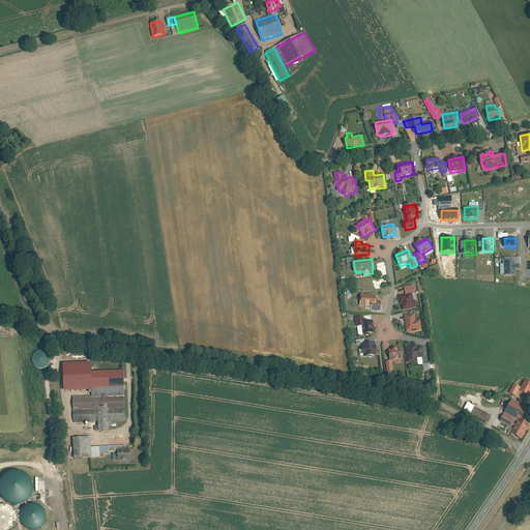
[(516,264),(504,264),(504,276),(517,276),(516,264)]
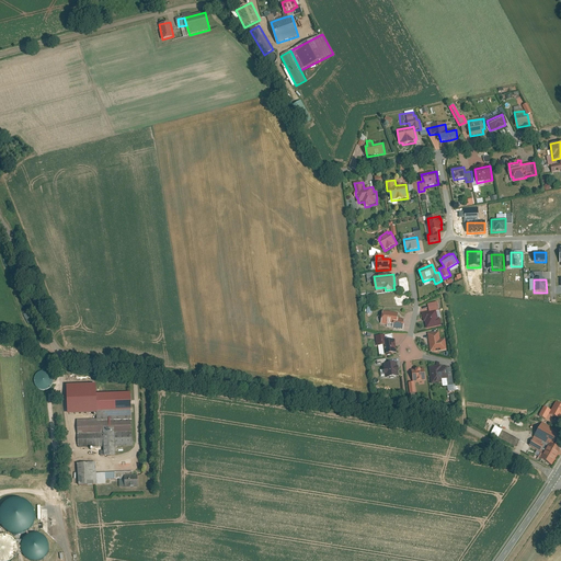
[(426,322),(427,330),(443,327),(441,319),(442,318),(438,302),(428,304),(431,312),(423,313),(425,322),(426,322)]
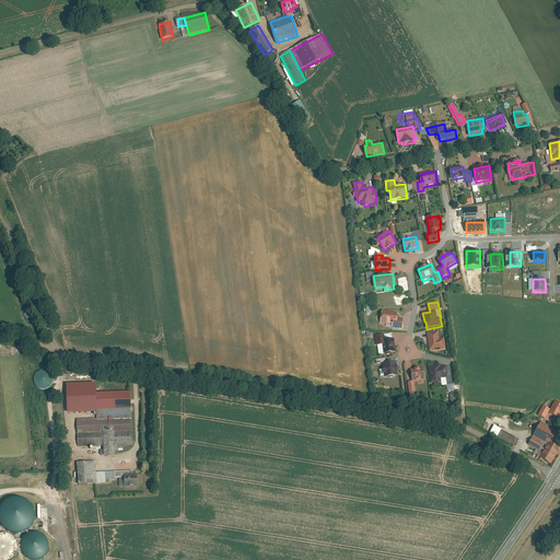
[(383,311),(381,324),(394,325),(393,327),(403,328),(405,319),(398,318),(399,313),(383,311)]
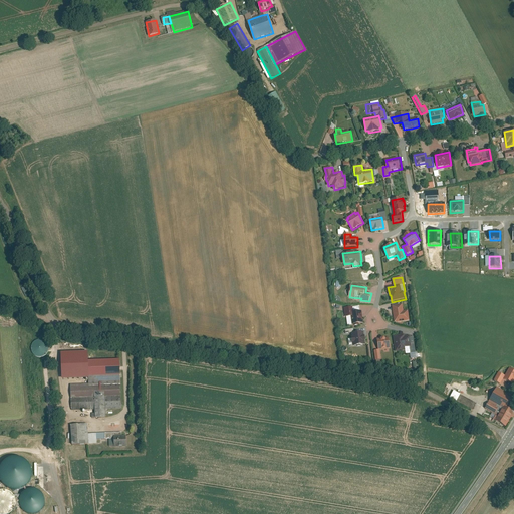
[(393,305),(396,323),(411,321),(409,310),(405,310),(404,304),(393,305)]
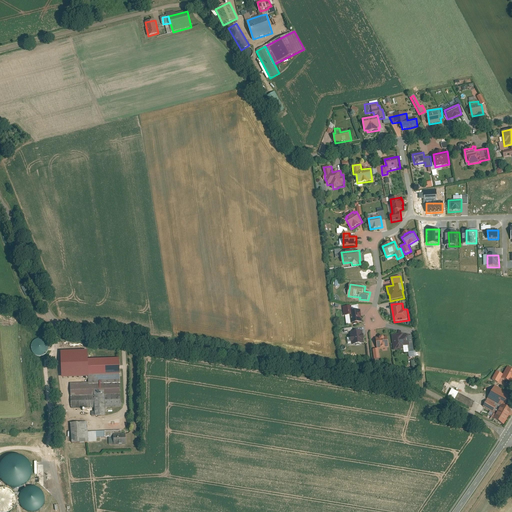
[(360,305),(344,307),(345,316),(346,316),(347,324),(362,323),(360,305)]
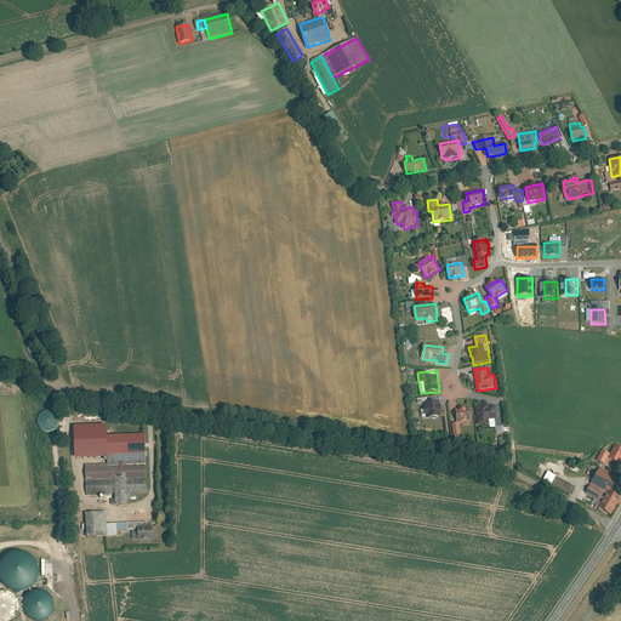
[(426,403),(428,420),(443,417),(442,402),(426,403)]
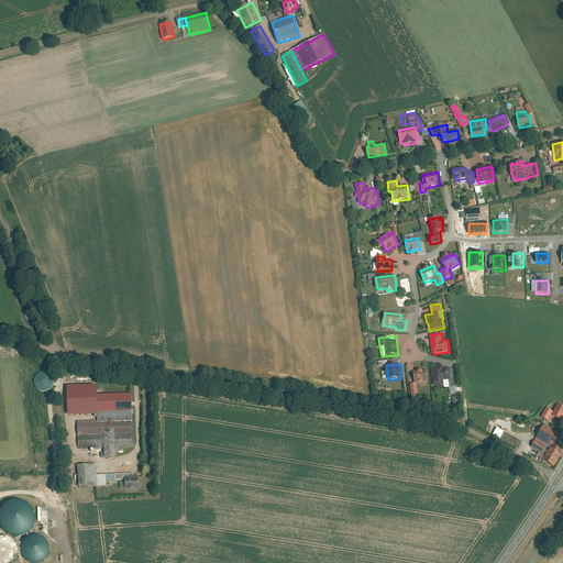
[(431,368),(433,386),(445,385),(445,388),(451,387),(452,394),(457,394),(453,367),(443,368),(443,366),(431,368)]
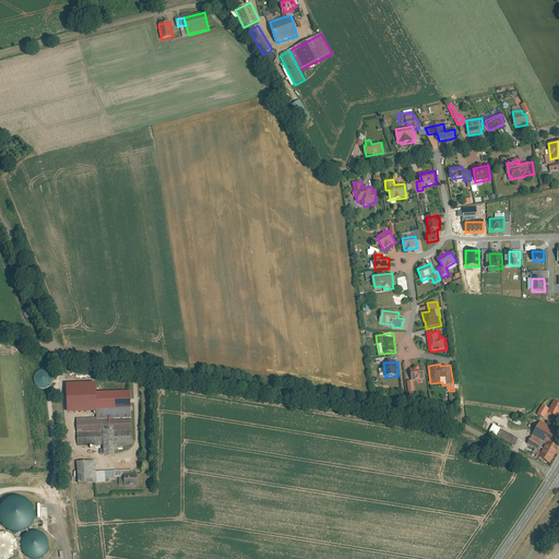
[(46,369),(43,367),(39,366),(36,366),(34,367),(32,369),(30,371),(28,375),(30,378),(31,381),(32,382),(35,384),(39,385),(43,384),(45,382),(47,380),(48,377),(47,373),(46,369)]
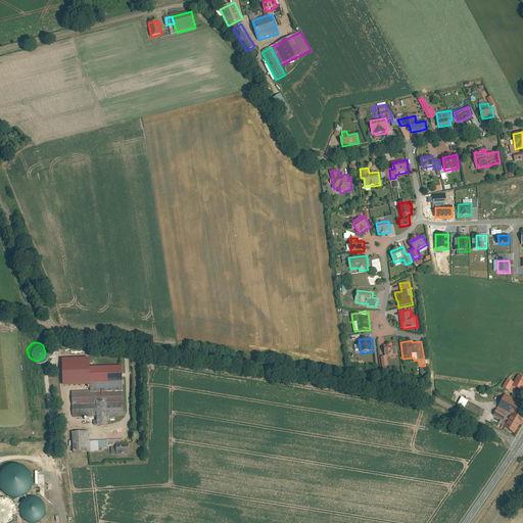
[(384,345),(386,357),(387,357),(397,354),(396,343),(384,345)]
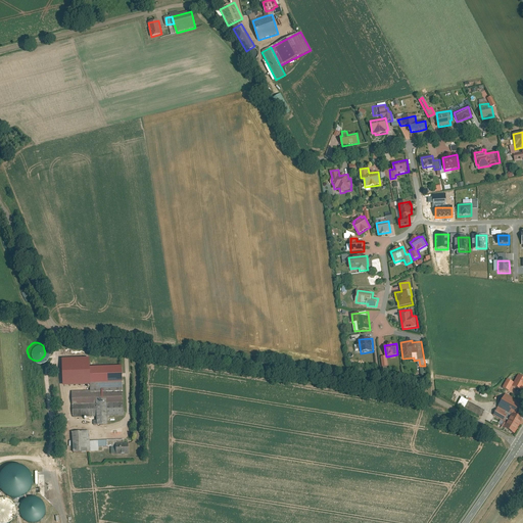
[(123,366),(91,367),(92,391),(73,392),(74,416),(98,416),(98,423),(109,423),(109,416),(125,414),(123,366)]
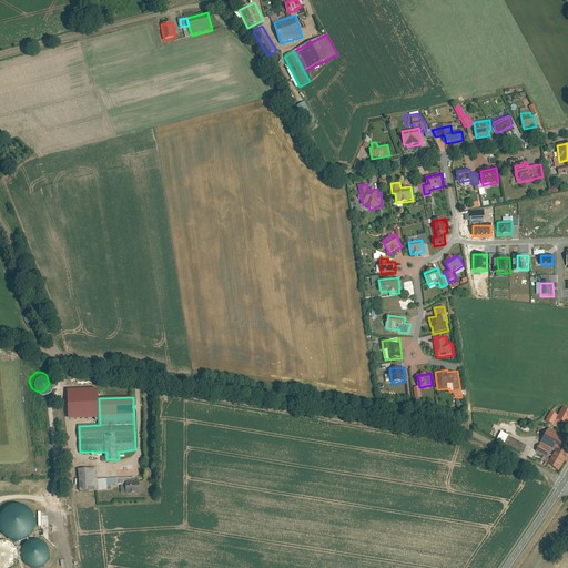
[(567,425),(567,408),(564,407),(559,416),(557,418),(567,425)]
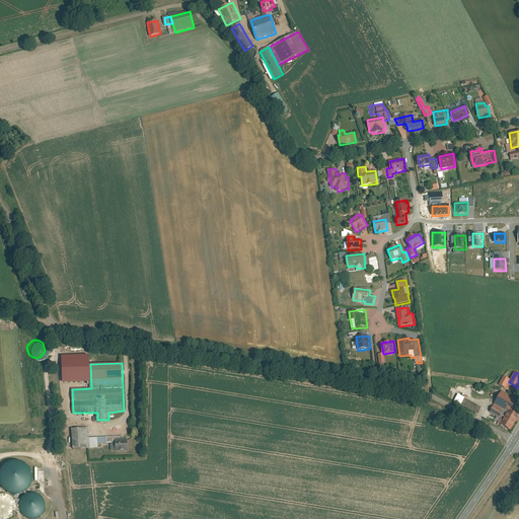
[(511,380),(505,376),(500,385),(506,388),(509,382),(511,380)]
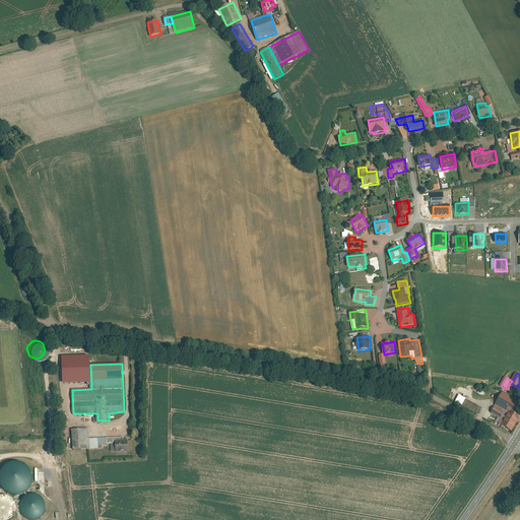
[(518,400),(503,391),(495,405),(509,413),(511,411),(512,411),(518,400)]
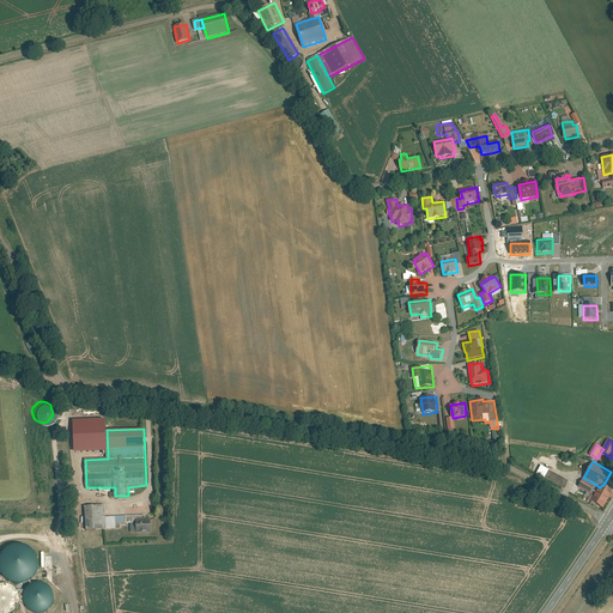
[(535,474),(544,479),(548,471),(539,466),(535,474)]
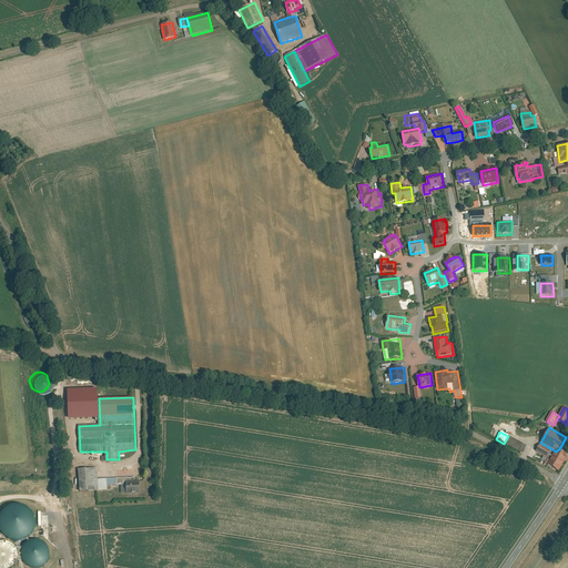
[(527,446),(509,437),(506,445),(524,454),(527,446)]
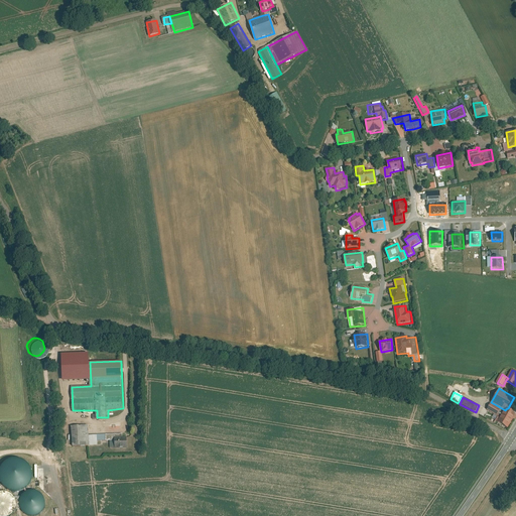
[(492,403),(488,410),(498,415),(501,409),(492,403)]
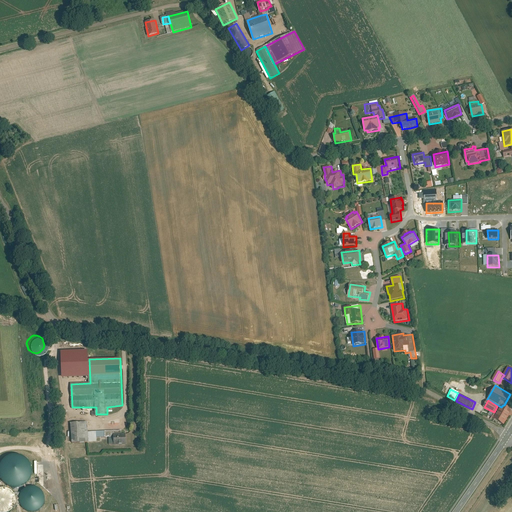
[(494,419),(504,425),(511,411),(511,410),(504,405),(503,405),(501,407),(494,419)]
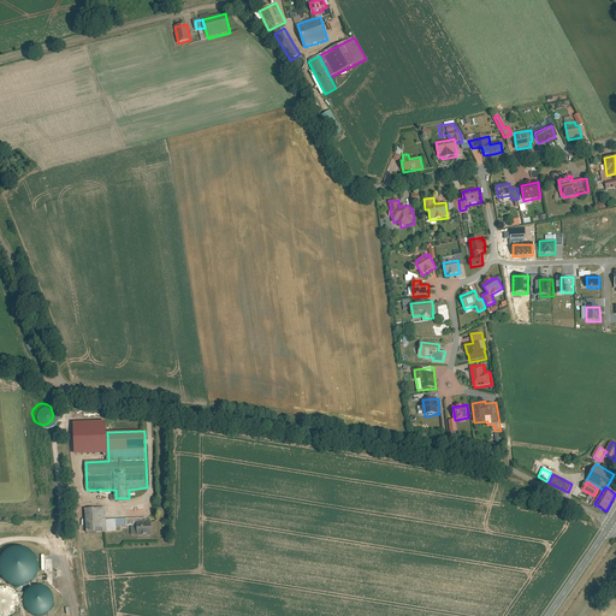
[(99,505),(77,507),(80,531),(111,528),(111,521),(100,522),(99,505)]
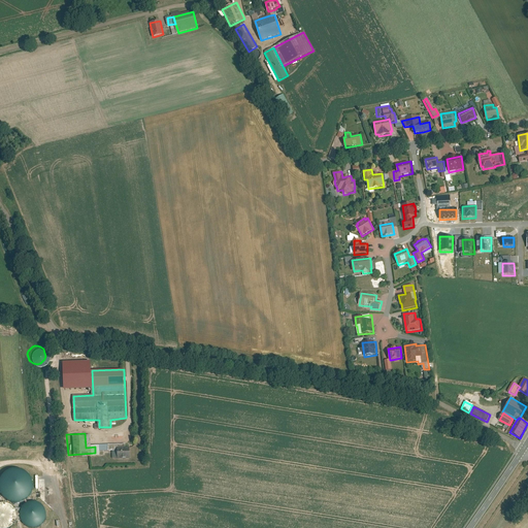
[(120,442),(103,442),(103,450),(111,450),(111,456),(125,456),(125,446),(120,446),(120,442)]
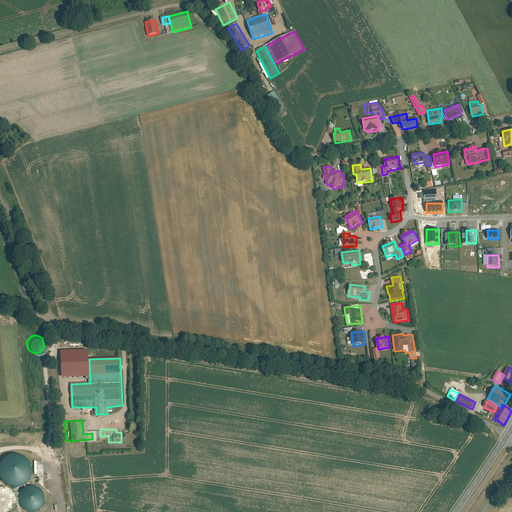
[(2,462),(0,464),(0,480),(1,482),(4,486),(9,488),(14,489),(20,488),(25,485),(28,481),(30,476),(31,471),(29,465),(26,461),(21,458),(16,456),(11,456),(6,458),(2,462)]
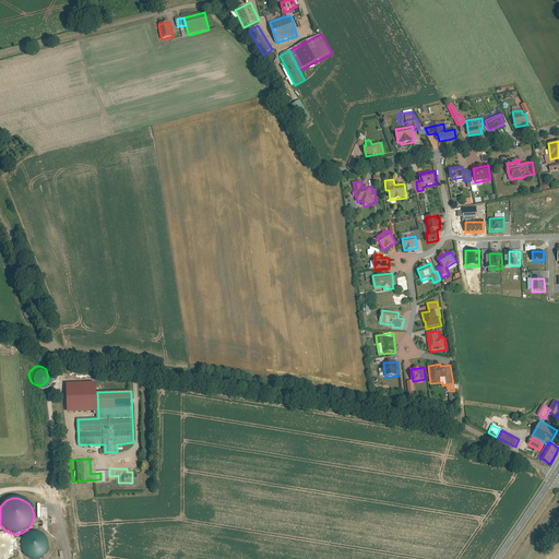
[(23,538),(21,542),(20,546),(21,551),(23,555),(26,558),(27,558),(40,558),(44,558),(47,554),(48,549),(48,545),(47,539),(44,536),(39,533),(35,533),(30,533),(26,535),(23,538)]
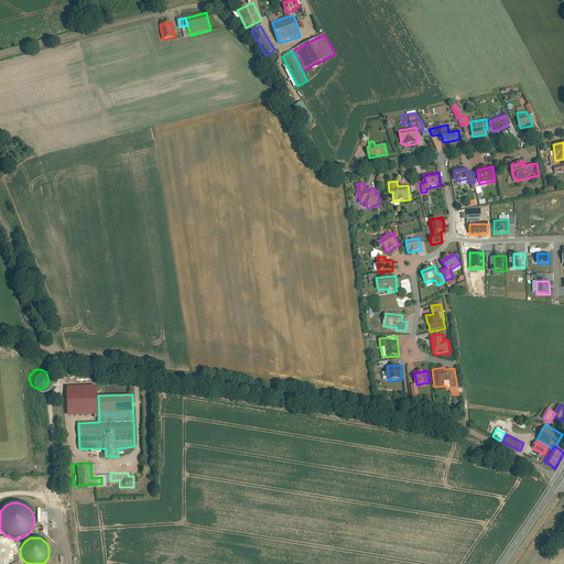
[(0,563),(11,563),(14,561),(17,556),(17,551),(14,546),(12,542),(8,540),(2,539),(0,539),(0,563)]
